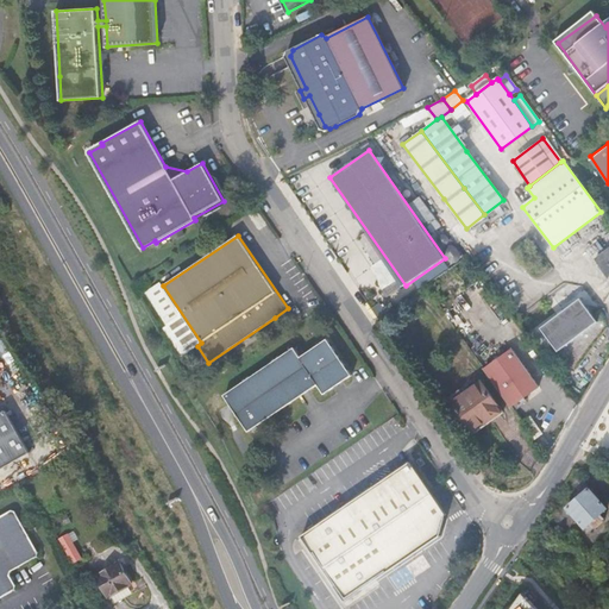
[(608,277),(608,276),(608,248),(595,259),(608,277)]
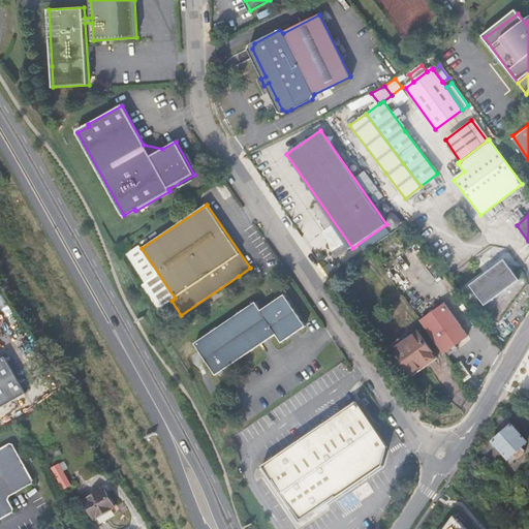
[(163,306),(172,301),(175,298),(142,248),(139,245),(128,253),(163,306)]
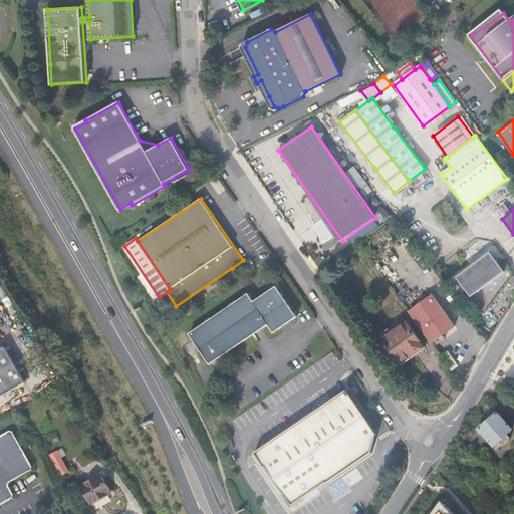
[(470,295),(503,271),(488,250),(455,274),(470,295)]
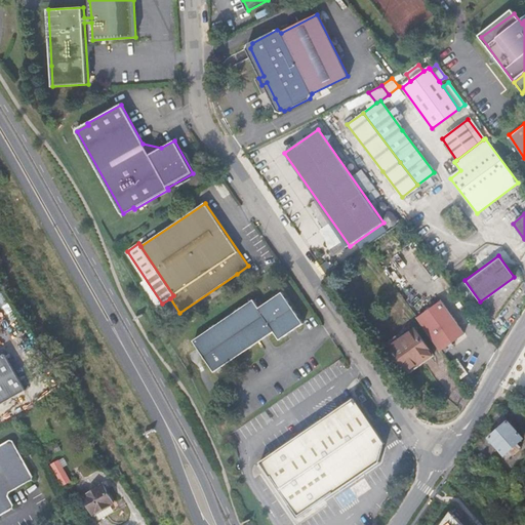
[(321,267),(327,274),(333,270),(327,261),(321,267)]
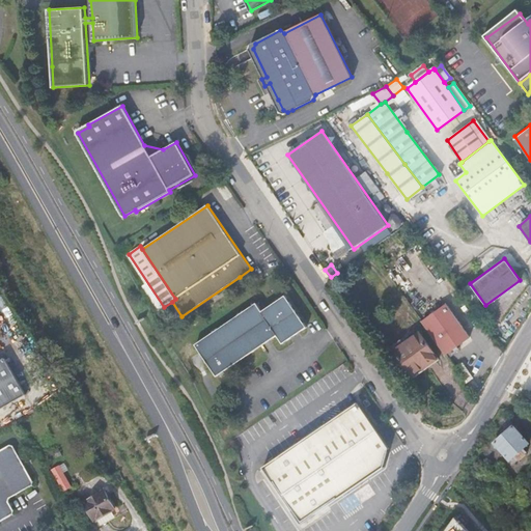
[(0,291),(0,311),(9,305),(0,291)]
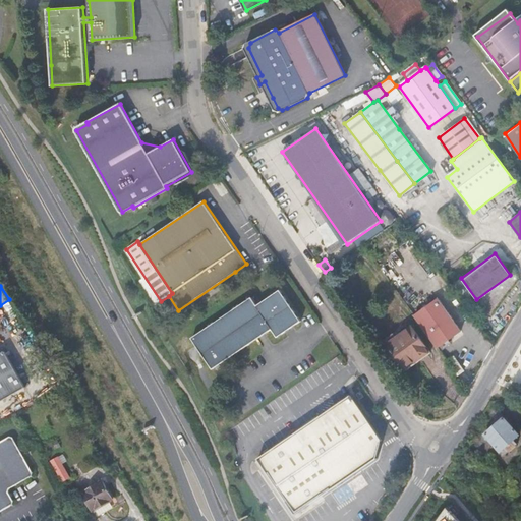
[(192,339),(213,368),(272,329),(277,337),(300,321),(280,291),(257,306),(251,298),(192,339)]
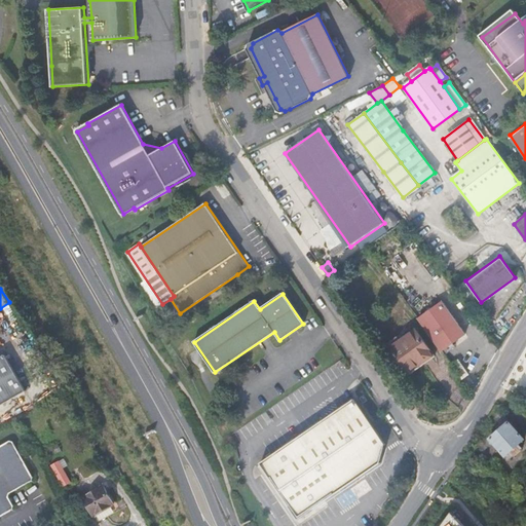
[(442,302),(418,318),(441,350),(452,343),(464,334),(442,302)]
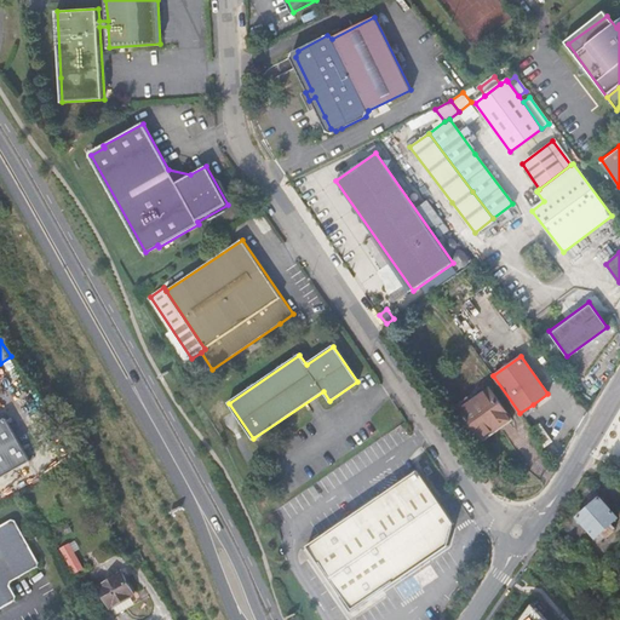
[(498,429),(511,418),(489,389),(460,411),(480,436),(494,425),(498,429)]
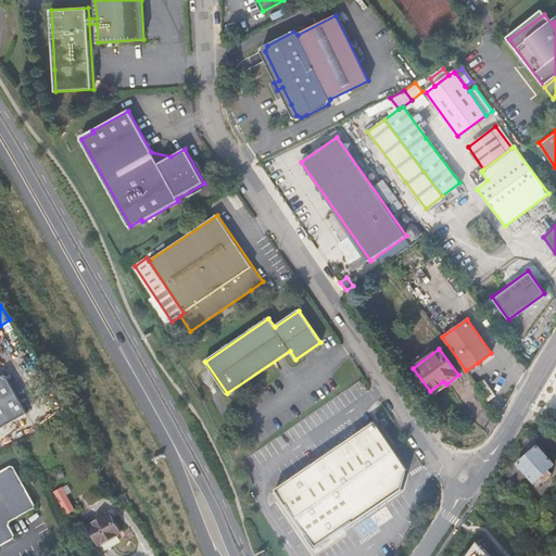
[(467,371),(477,384),(483,379),(475,366),(467,371)]
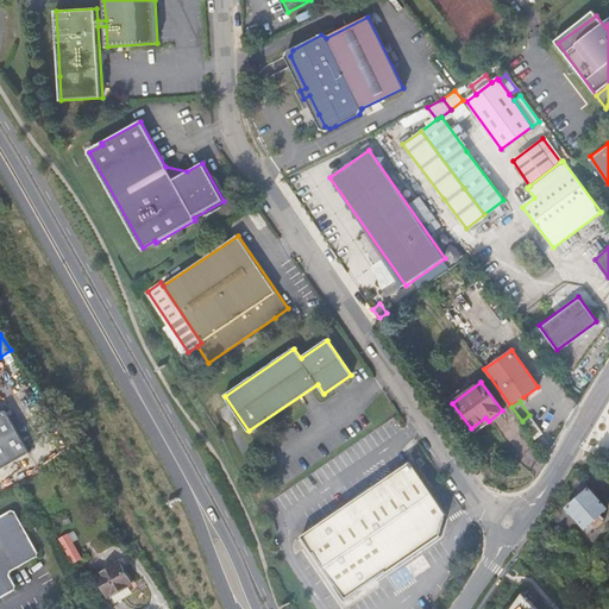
[(0,470),(30,454),(6,413),(0,415),(0,470)]
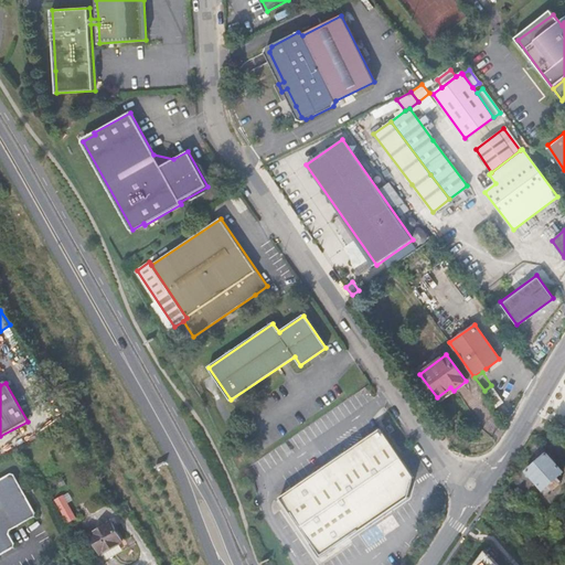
[(486,392),(496,406),(502,402),(491,386),(486,392)]
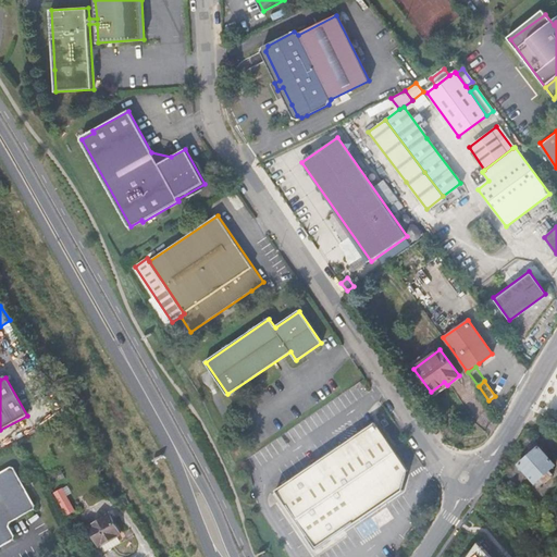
[(415,481),(375,423),(297,477),(276,491),(286,506),(287,505),(317,548),(415,481)]
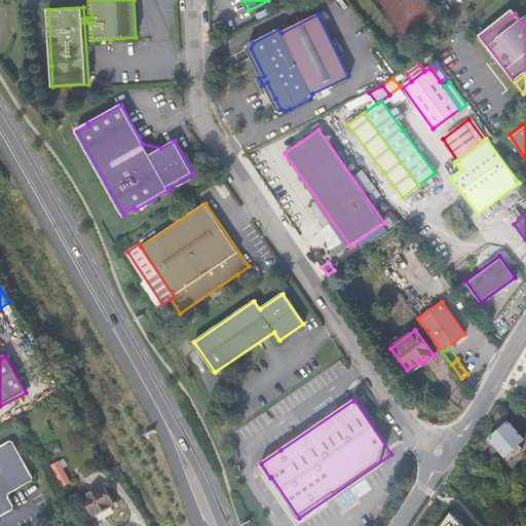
[(494,407),(475,441),(483,451),(492,443),(509,459),(522,447),(518,444),(524,439),(494,407)]
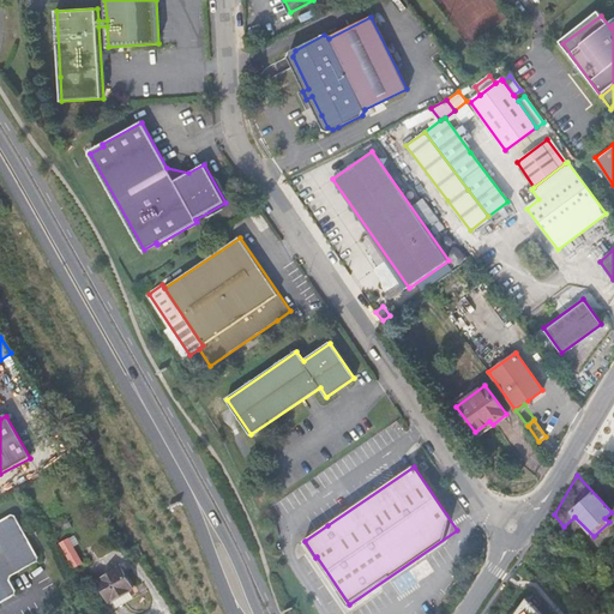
[(13,515),(11,515),(0,521),(0,602),(16,594),(16,590),(11,581),(12,575),(38,560),(40,558),(16,516),(14,516),(13,515)]
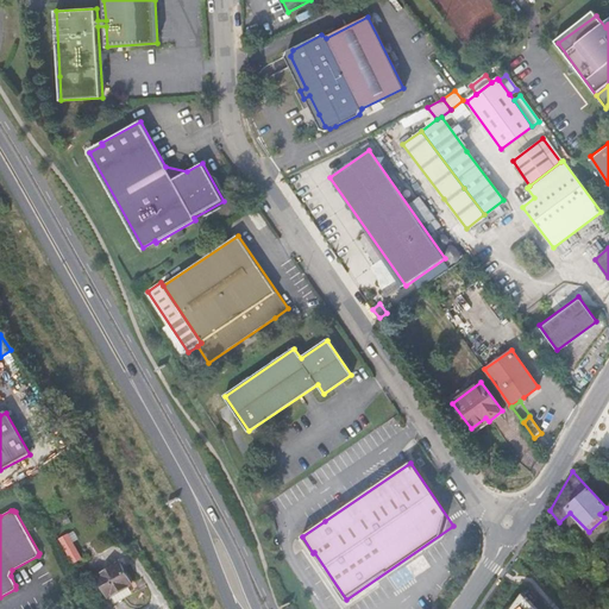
[(71,520),(67,513),(50,522),(55,529),(64,523),(68,529),(73,527),(69,521),(71,520)]
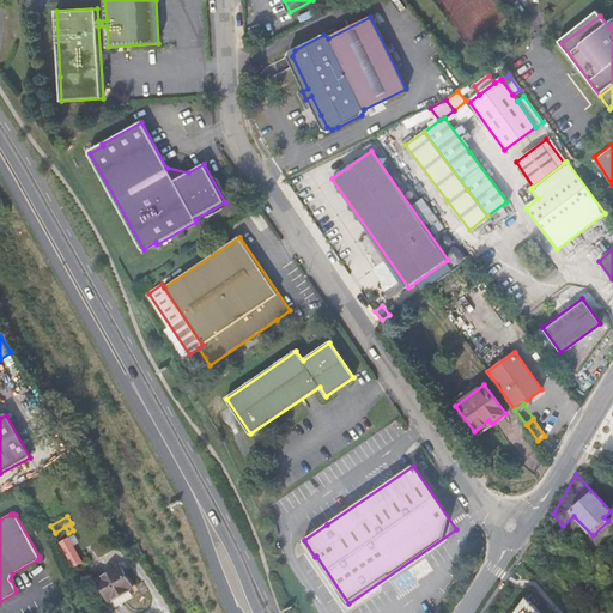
[(74,534),(61,540),(73,566),(86,562),(74,534)]
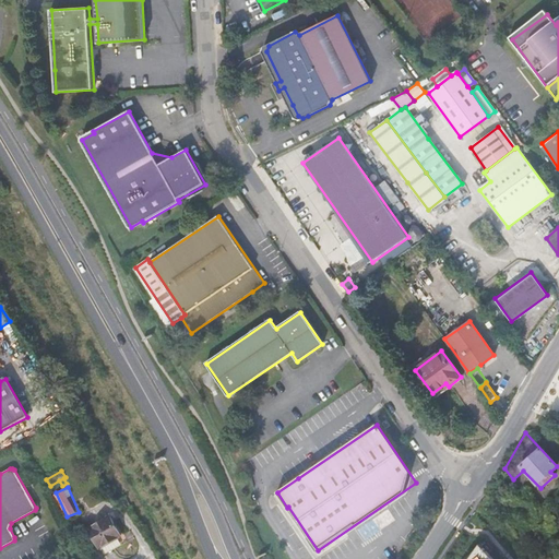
[(118,538),(121,536),(110,516),(88,528),(100,548),(118,538)]
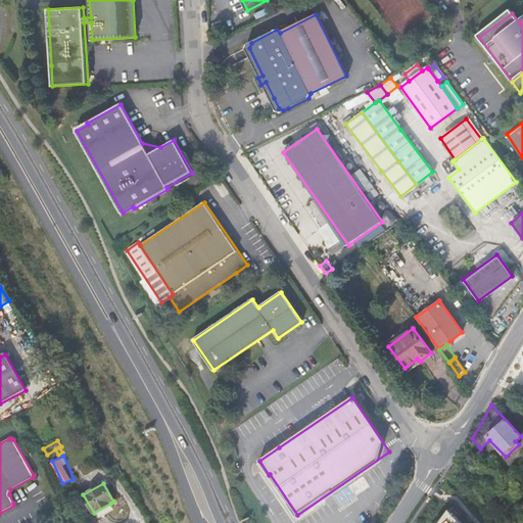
[(110,504),(94,513),(96,518),(112,508),(110,504)]
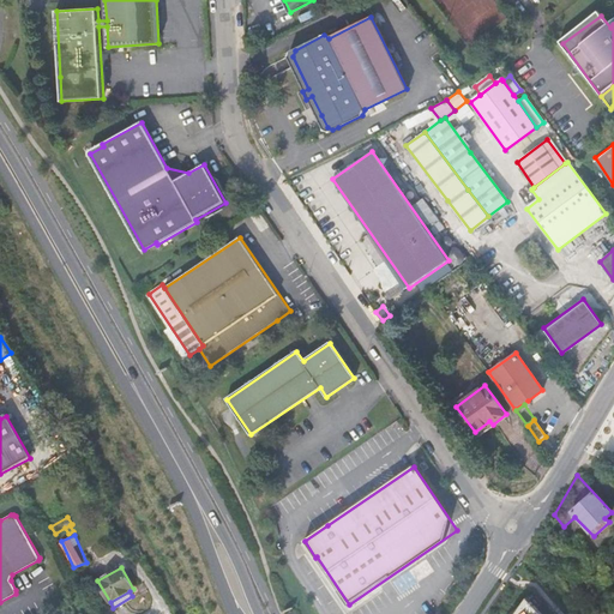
[(542,613),(528,599),(510,613),(542,613)]
